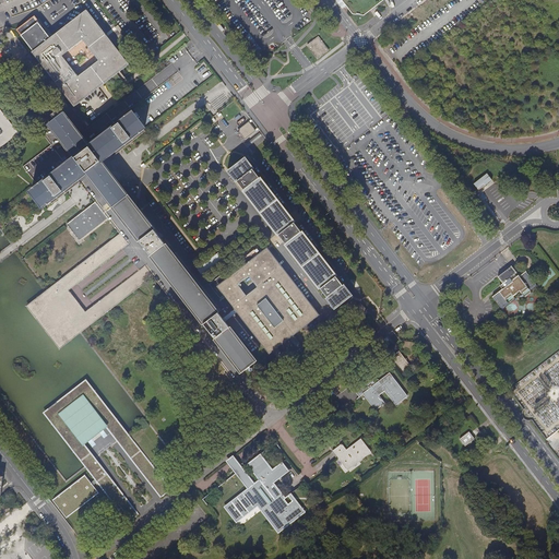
[(91,19),(86,12),(51,39),(34,16),(16,30),(35,52),(74,104),(117,70),(126,63),(113,47),(127,36),(118,25),(115,27),(94,0),(80,0),(93,16),(91,19)]
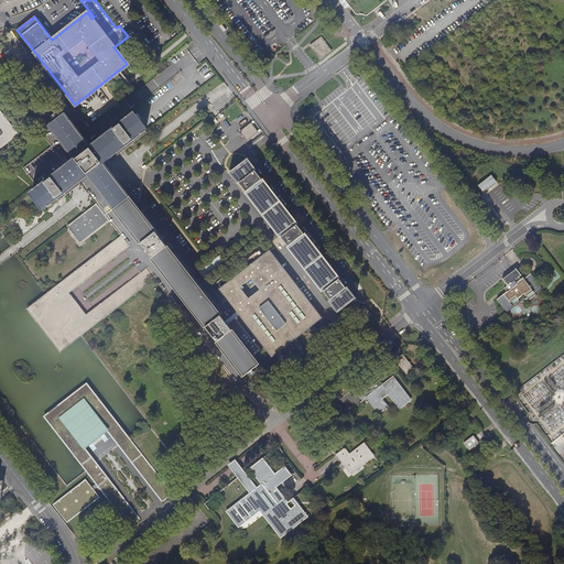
[(332,50),(321,38),(311,45),(321,58),(332,50)]
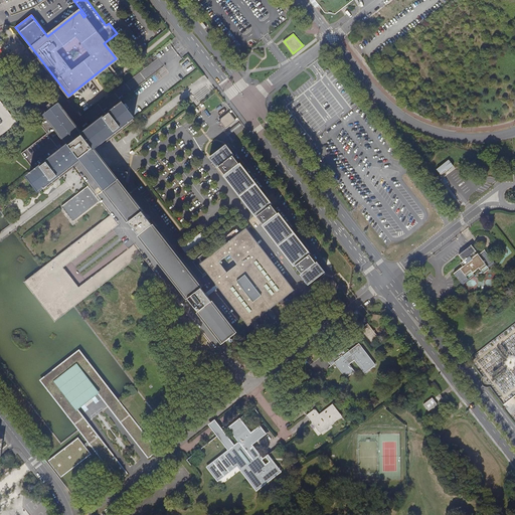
[(0,133),(15,122),(0,103),(0,86),(2,84),(0,80),(0,133)]
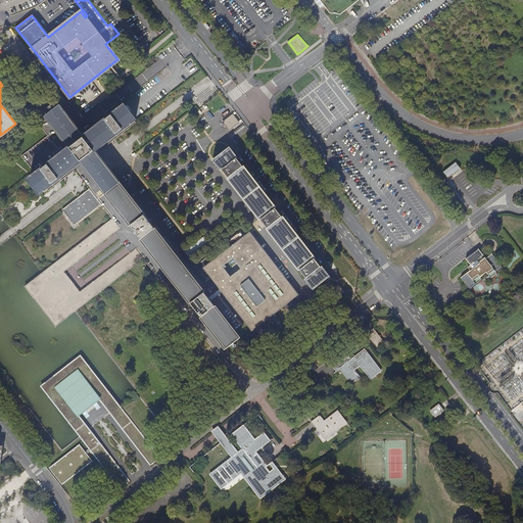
[(48,136),(21,155),(36,175),(31,179),(41,192),(59,178),(68,171),(73,168),(81,179),(90,190),(97,184),(104,178),(110,172),(103,162),(94,151),(134,120),(124,106),(84,137),(58,105),(46,115),(38,123),(48,136)]
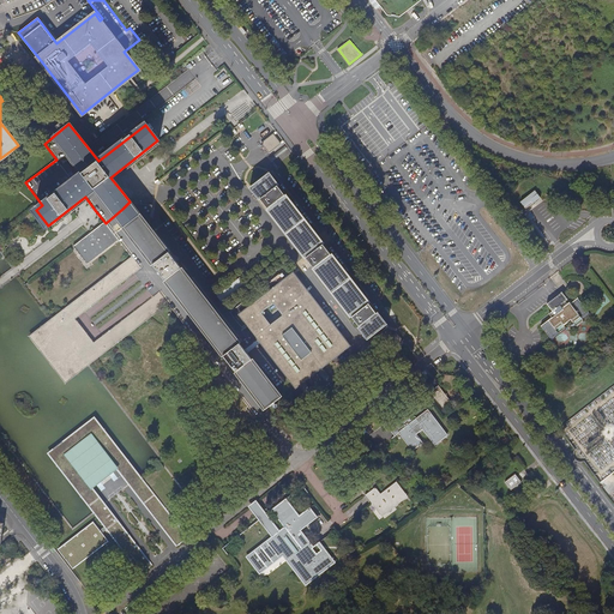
[(275,137),(264,145),(268,150),(278,142),(275,137)]
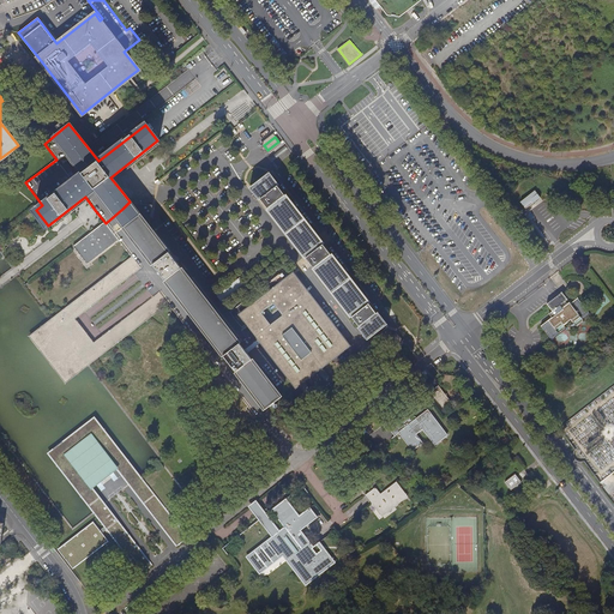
[(369,338),(386,325),(374,311),(367,301),(330,252),(321,242),(282,192),(275,182),(268,173),(251,186),(258,196),(265,205),(305,256),(312,265),(350,314),(357,324),(369,338)]
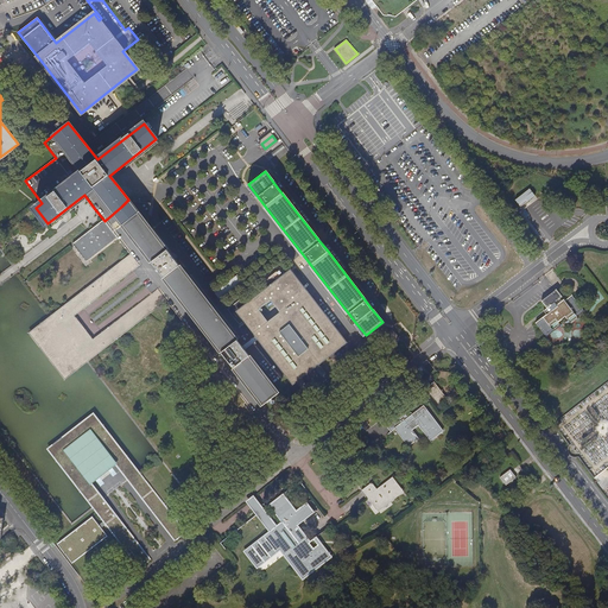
[(531,189),(515,201),(521,208),(536,196),(531,189)]
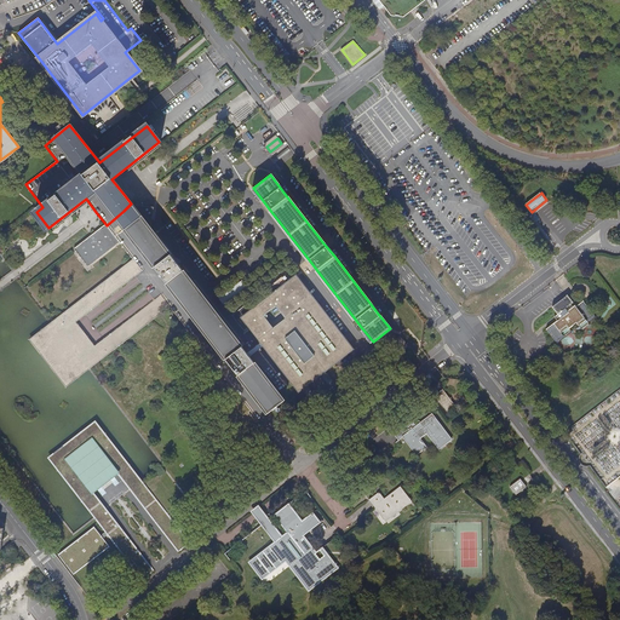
[(154,207),(143,206),(131,204),(124,211),(115,218),(107,225),(91,236),(74,250),(87,268),(120,242),(132,259),(52,321),(29,339),(67,388),(90,369),(167,309),(171,306),(170,305),(173,303),(179,298),(268,413),(285,401),(151,230),(154,207)]
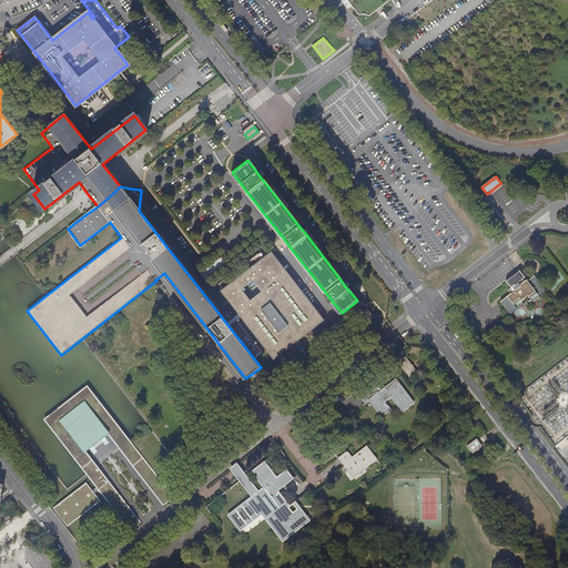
[(13,250),(11,246),(0,255),(0,267),(18,255),(13,250)]
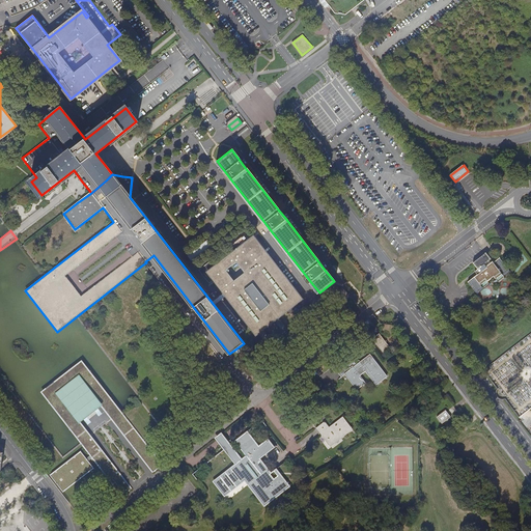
[(215,267),(211,261),(199,271),(210,283),(213,281),(256,336),(304,299),(254,235),(215,267)]
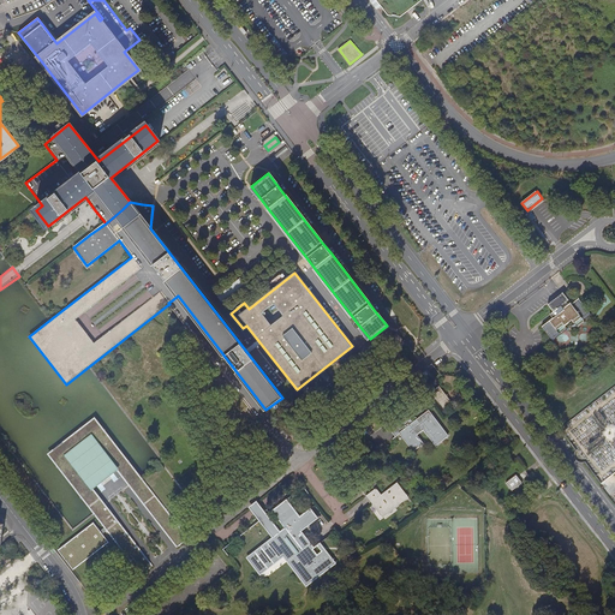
[(218,296),(225,305),(248,287),(240,278),(218,296)]
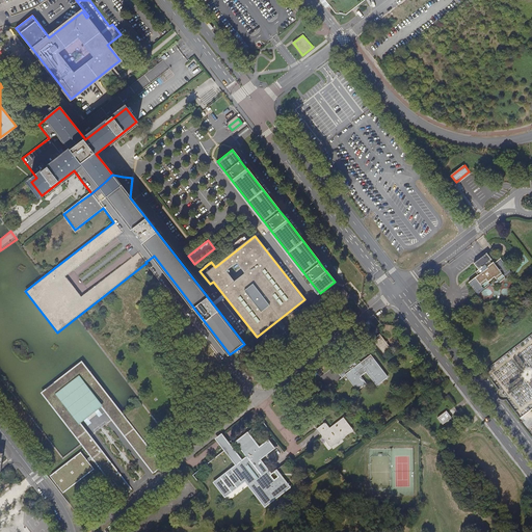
[(477,293),(489,284),(489,283),(496,277),(499,282),(505,276),(504,275),(510,270),(501,258),(495,263),(486,254),(474,263),(479,269),(476,271),(478,275),(469,283),(477,293)]
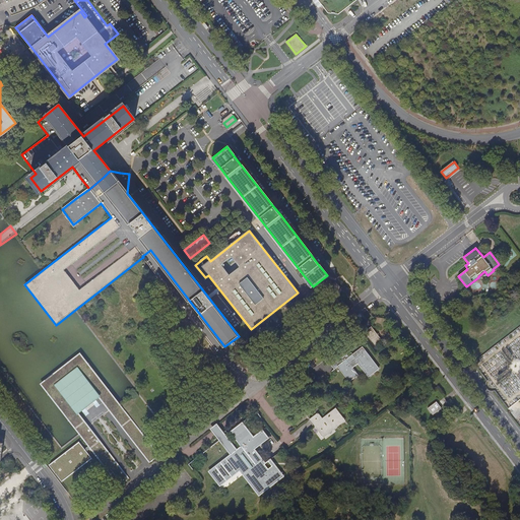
[(479,278),(478,277),(466,286),(467,287),(479,278)]
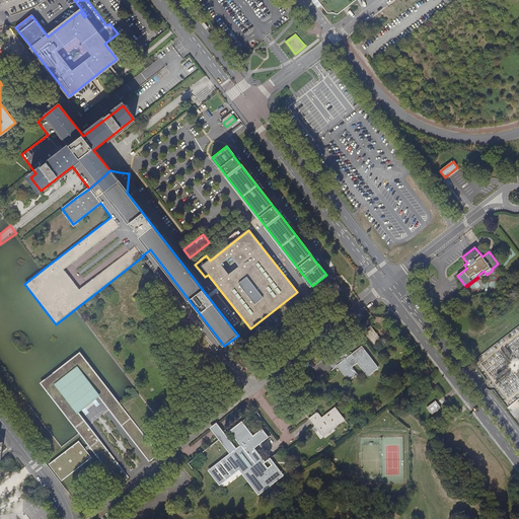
[(343,290),(335,281),(328,286),(337,295),(343,290)]
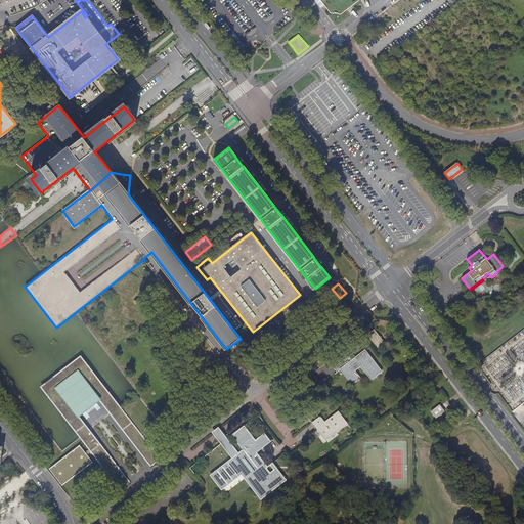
[(384,345),(373,331),(366,336),(378,350),(384,345)]
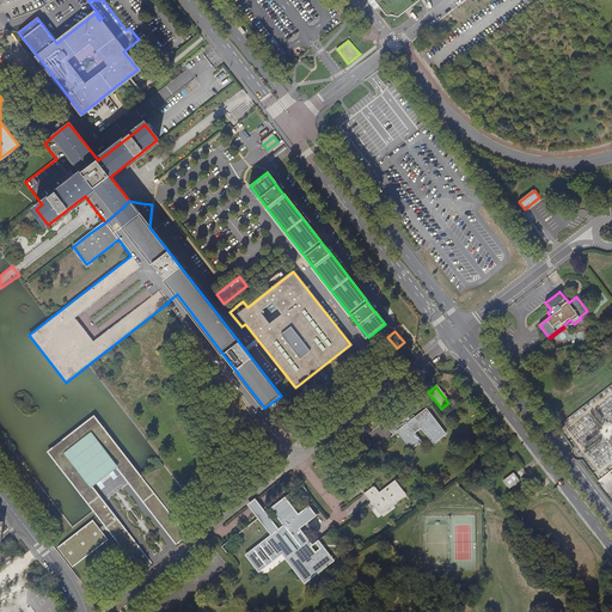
[(446,434),(427,409),(416,418),(410,410),(389,427),(393,434),(399,430),(410,446),(418,440),(414,433),(422,427),(434,442),(446,434)]
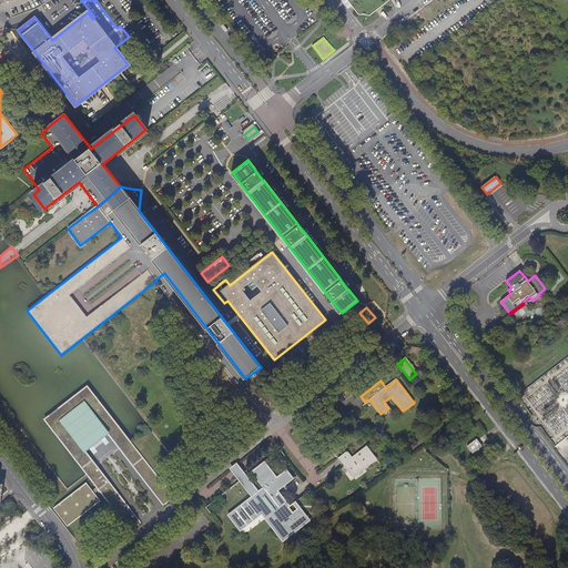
[(120,517),(131,531),(141,523),(85,452),(109,434),(164,506),(174,497),(155,473),(129,439),(87,385),(44,419),(87,474),(97,487),(92,490),(88,485),(56,509),(57,511),(67,525),(99,499),(94,493),(100,489),(121,516),(120,517)]
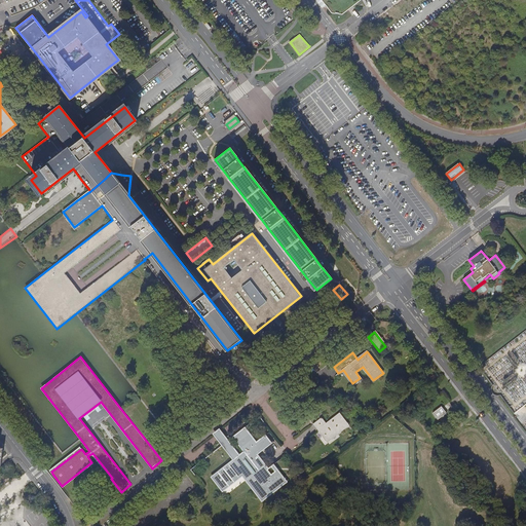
[(433,413),(438,419),(447,413),(441,406),(433,413)]
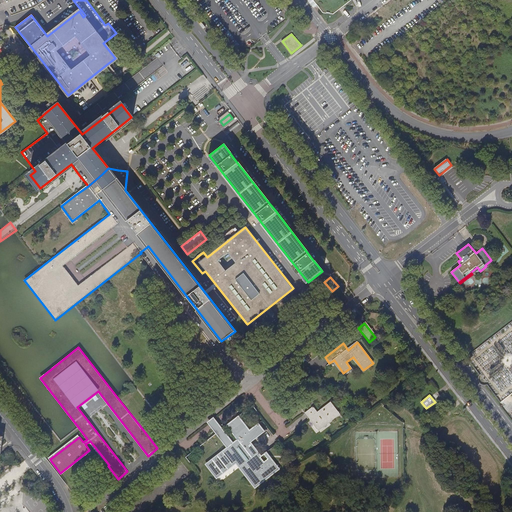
[(316,423),(314,424),(318,429),(339,413),(330,401),(319,410),(320,412),(318,413),(317,412),(313,406),(305,413),(308,416),(310,415),(316,423)]
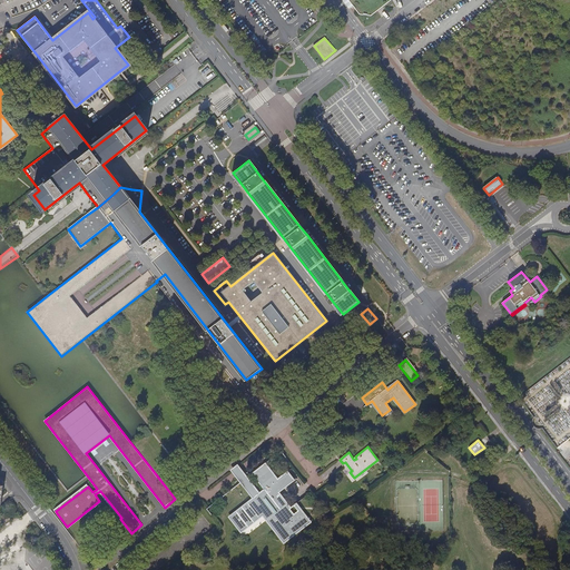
[(231,470),(254,500),(254,499),(253,497),(257,492),(259,495),(261,494),(238,464),(231,470)]
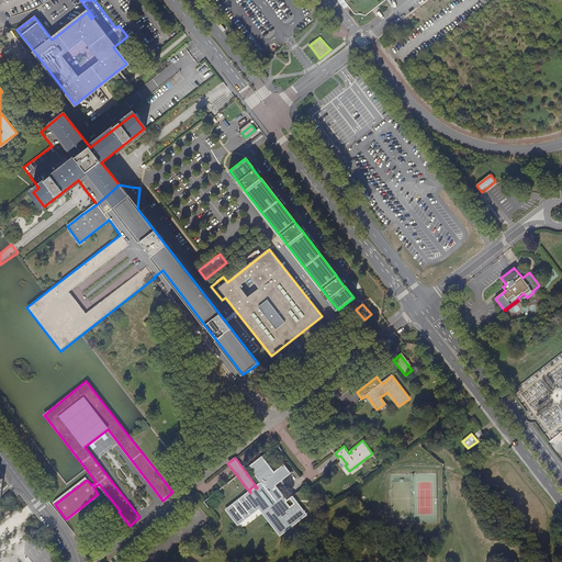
[(261,484),(257,487),(256,489),(254,485),(249,490),(250,492),(250,493),(228,509),(237,523),(260,505),(281,532),(305,513),(296,502),(290,506),(273,485),(290,472),(284,464),(272,473),(260,458),(248,467),(261,484)]
